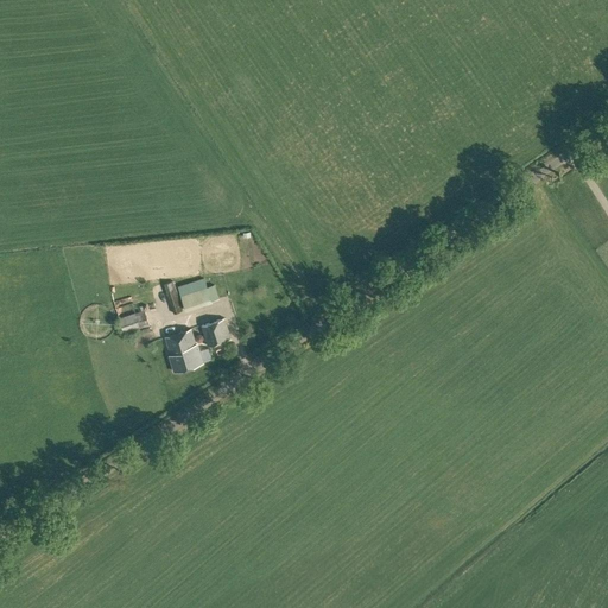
[(164,284),(173,314),(184,310),(173,280),(164,284)]
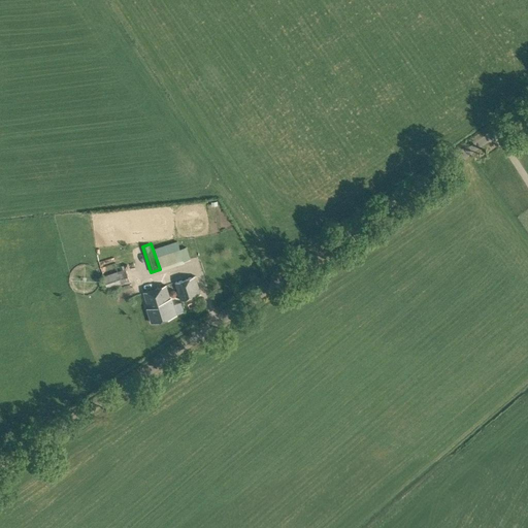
[(155,249),(161,269),(185,262),(184,261),(191,259),(187,246),(174,251),(172,243),(155,249)]
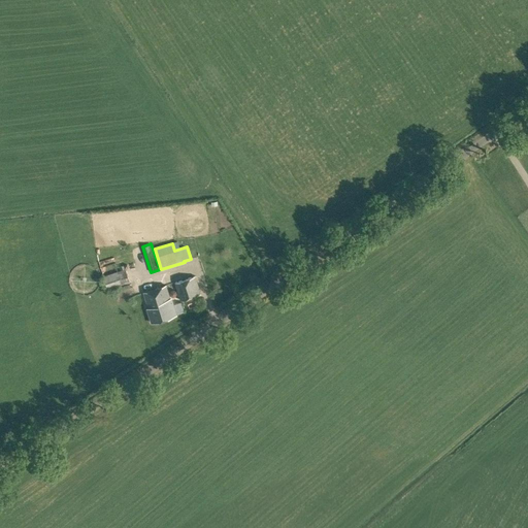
[(103,276),(107,289),(130,282),(126,269),(103,276)]
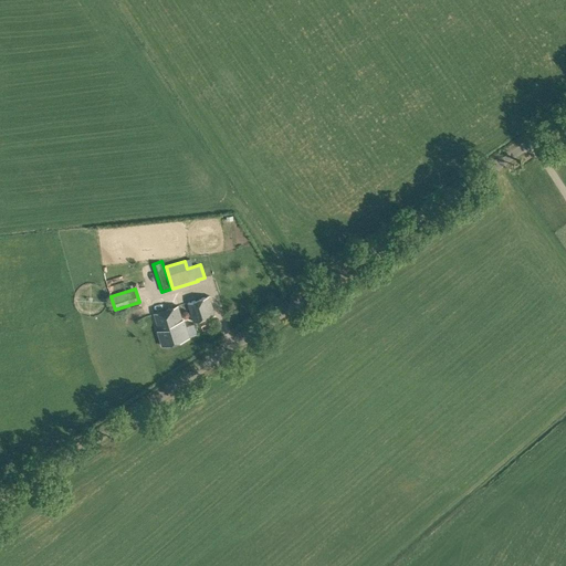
[(187,303),(194,322),(215,315),(209,295),(187,303)]
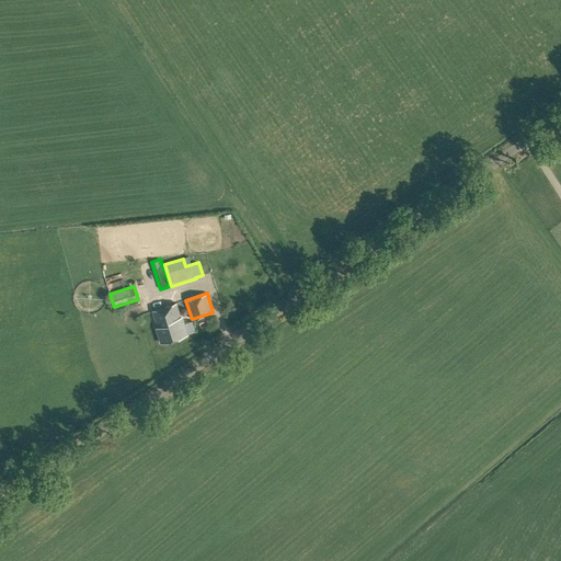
[(157,330),(161,343),(187,334),(183,319),(181,320),(176,304),(152,311),(158,328),(157,328),(157,330)]
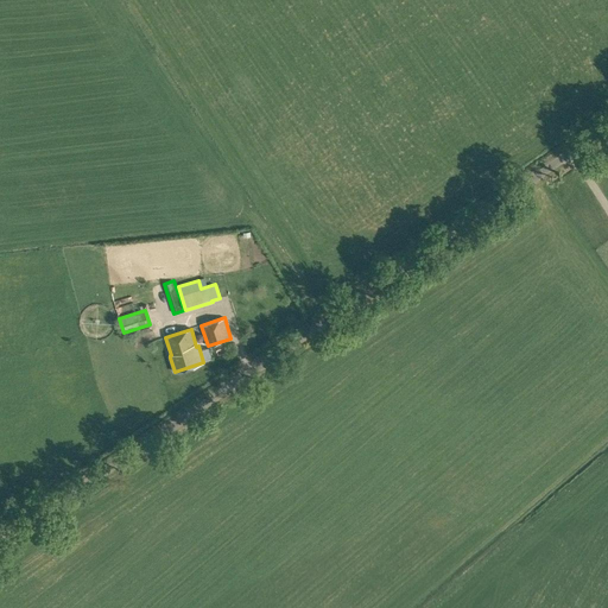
All buildings are outlined.
